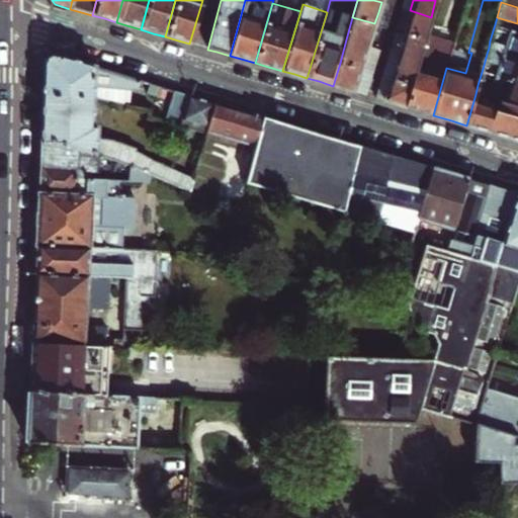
[(425,38),(427,33),(431,17),(410,10),(407,22),(404,31),(425,38)]
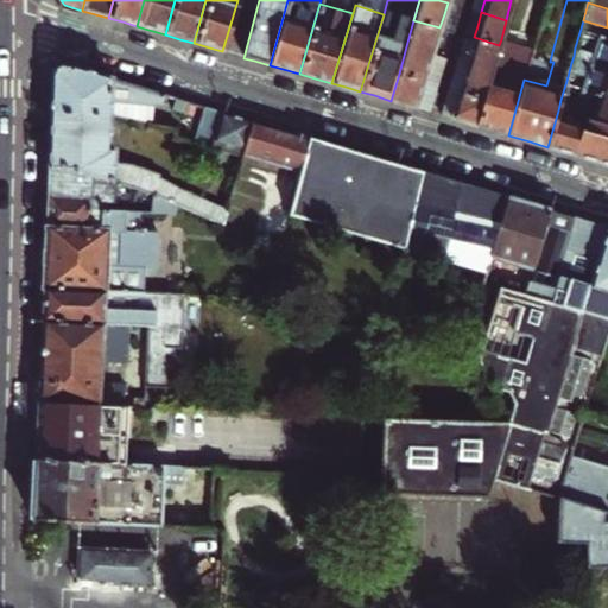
[(413,20),(406,46),(431,55),(435,43),(439,27),(413,20)]
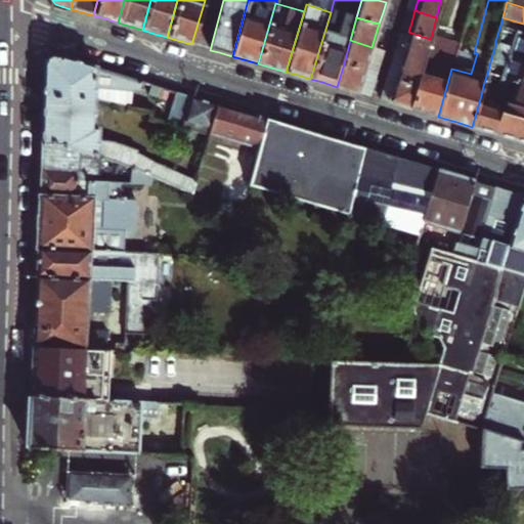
[(523,32),(516,29),(510,45),(495,41),(494,48),(523,56),(523,32)]
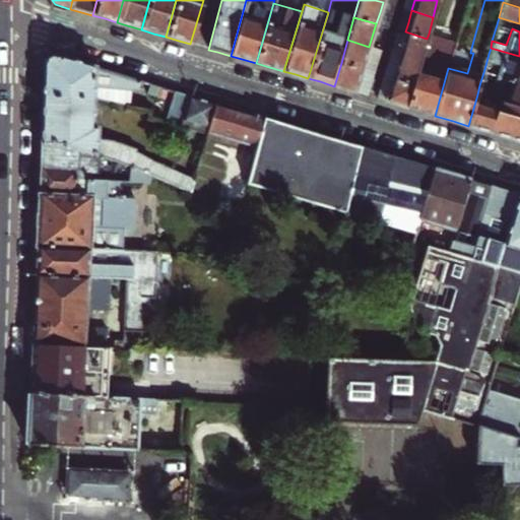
[(399,56),(420,62),(427,39),(405,31),(402,46),(399,56)]
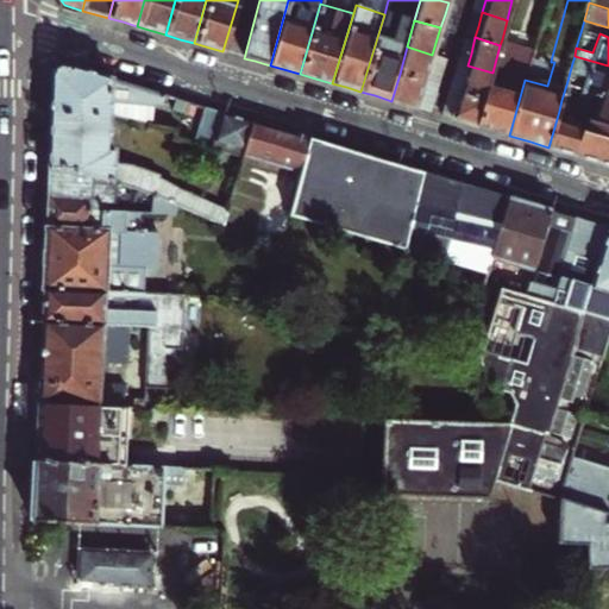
[(525,80),(531,55),(533,49),(502,39),(500,45),(493,73),(484,100),(477,126),(495,131),(509,136),(525,80)]
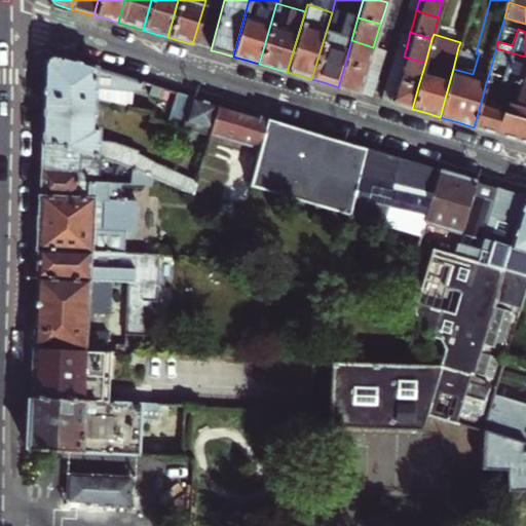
[(373,47),(351,40),(345,64),(367,70),(370,59),(373,47)]
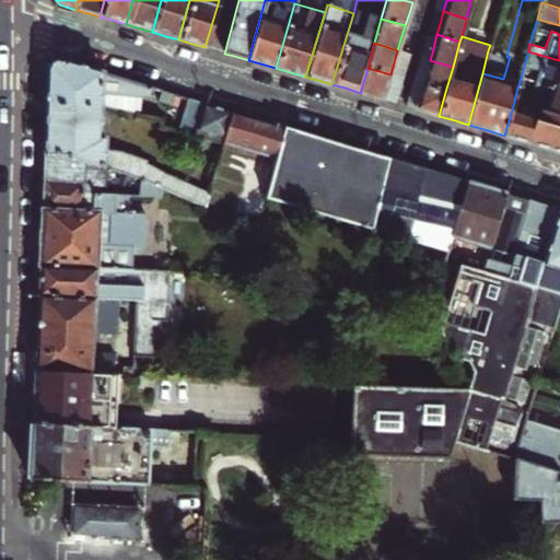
[(506,56),(488,50),(482,73),(503,79),(510,57),(506,57),(506,56)]
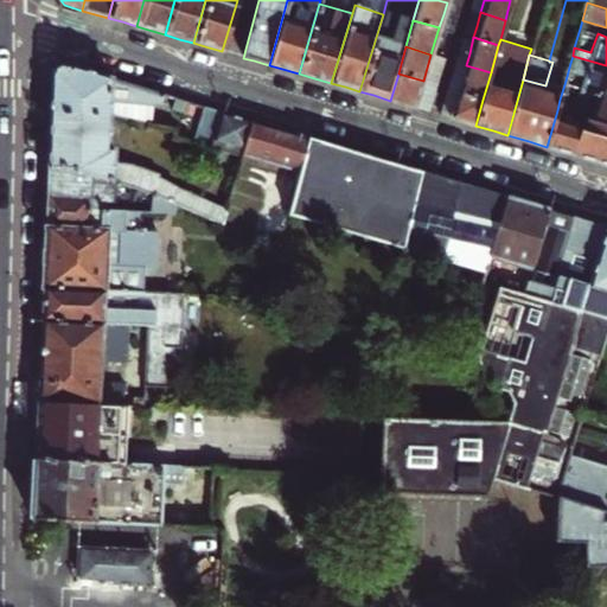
[(606,65),(573,56),(570,63),(586,69),(581,85),(606,94),(606,65)]
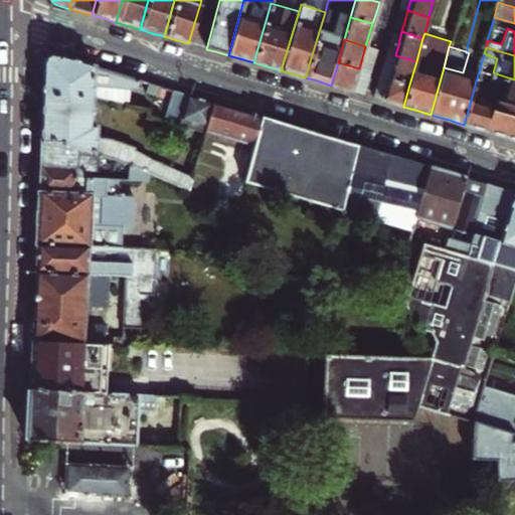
[(51,58),(47,60),(46,94),(96,95),(114,99),(115,86),(131,86),(140,86),(143,79),(57,53),(51,58)]
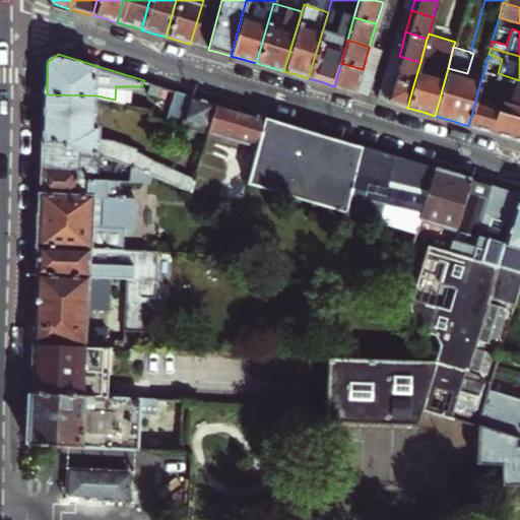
[(393,78),(413,85),(420,62),(399,56),(395,69),(393,78)]
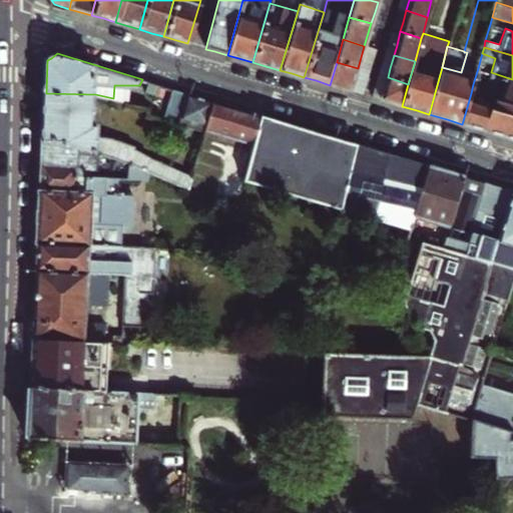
[(358,68),(337,62),(330,85),(351,91),(353,83),(358,68)]
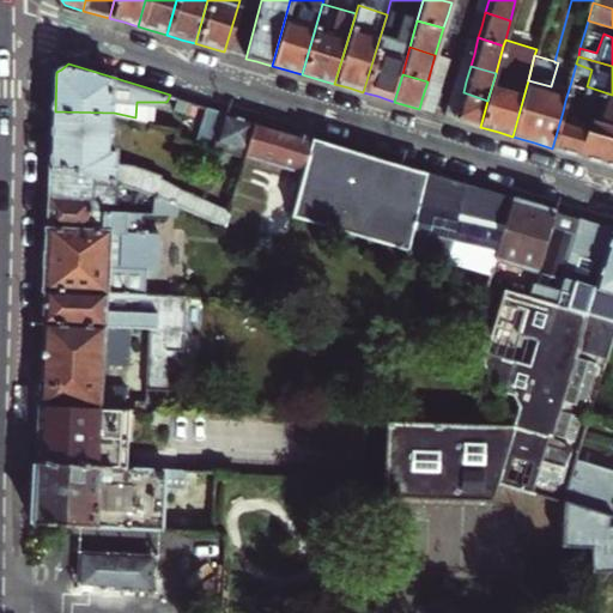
[(569,113),(588,119),(612,126),(612,95),(587,86),(580,105),(565,101),(563,111),(569,113)]
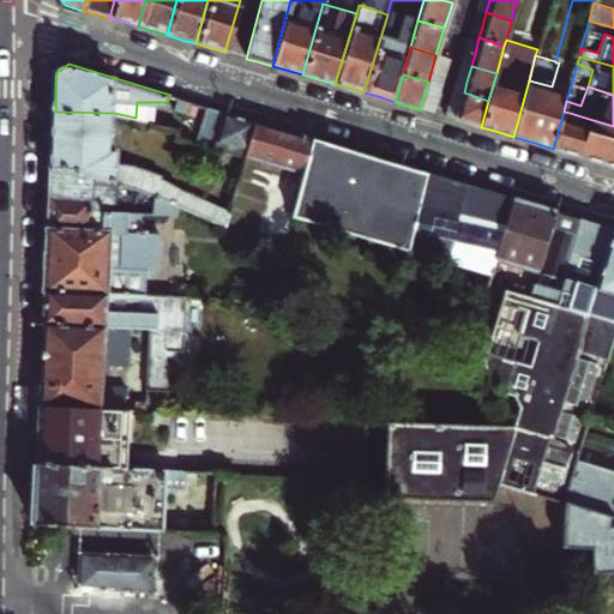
[(488,101),(464,92),(461,108),(457,120),(481,127),(488,101)]
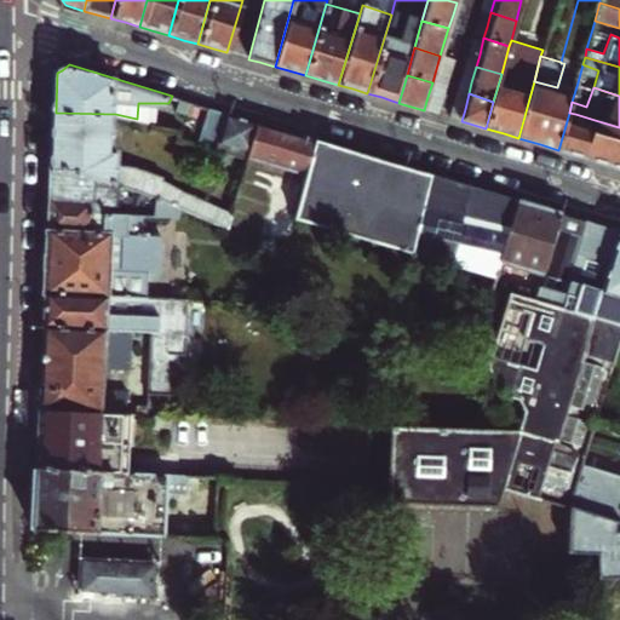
[(193,103),(182,99),(179,108),(189,112),(193,103)]
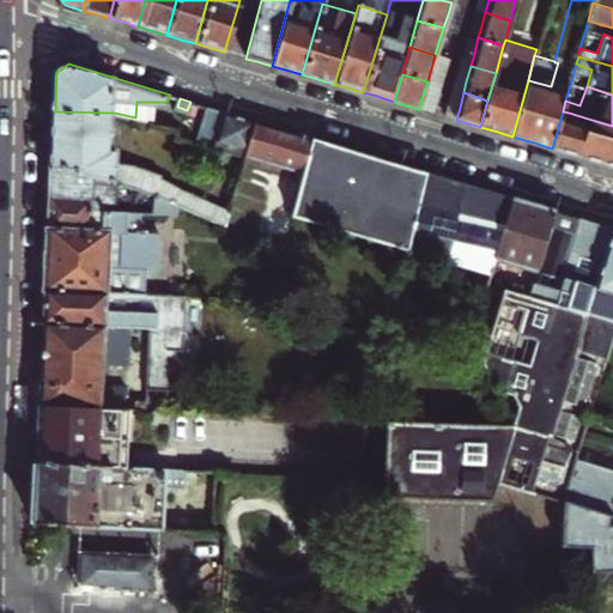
[(137,102),(135,117),(155,122),(156,102),(137,102)]
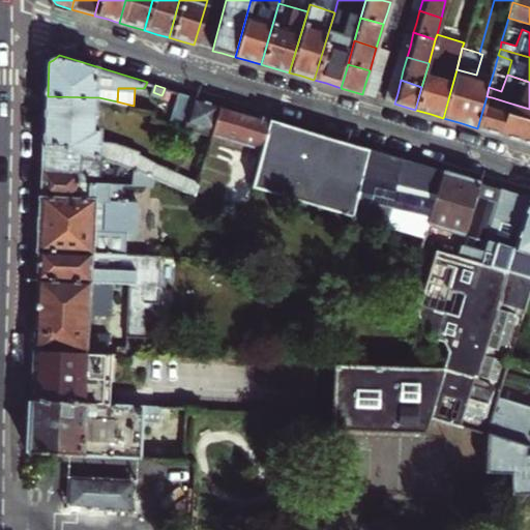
[(165,88),(162,95),(157,111),(155,116),(172,122),(181,92),(165,88)]
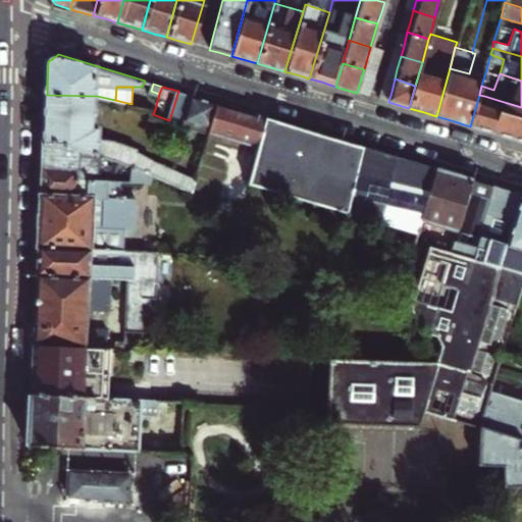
[(178,91),(169,120),(184,124),(194,96),(178,91)]
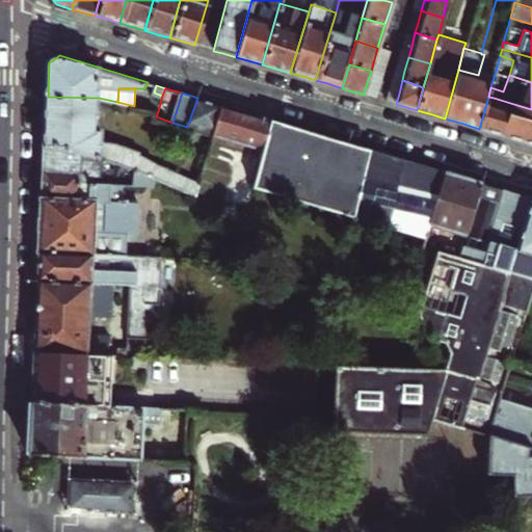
[(98,131),(99,98),(48,97),(47,124),(46,144),(72,144),(134,167),(149,171),(168,179),(196,189),(200,178),(142,156),(143,153),(121,142),(103,142),(103,131),(98,131)]
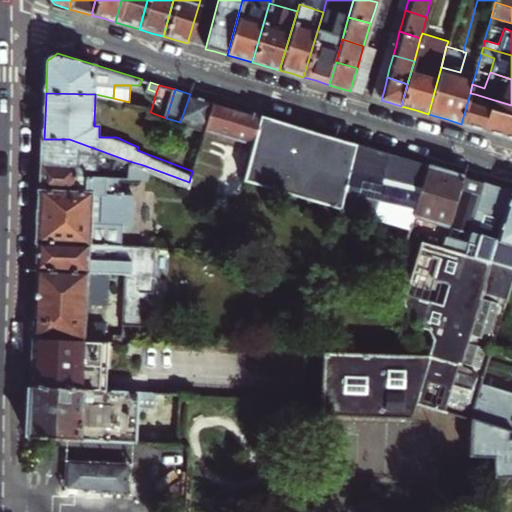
[(511,105),(491,99),(489,105),(474,100),(475,94),(470,93),(461,124),(511,139),(511,105)]
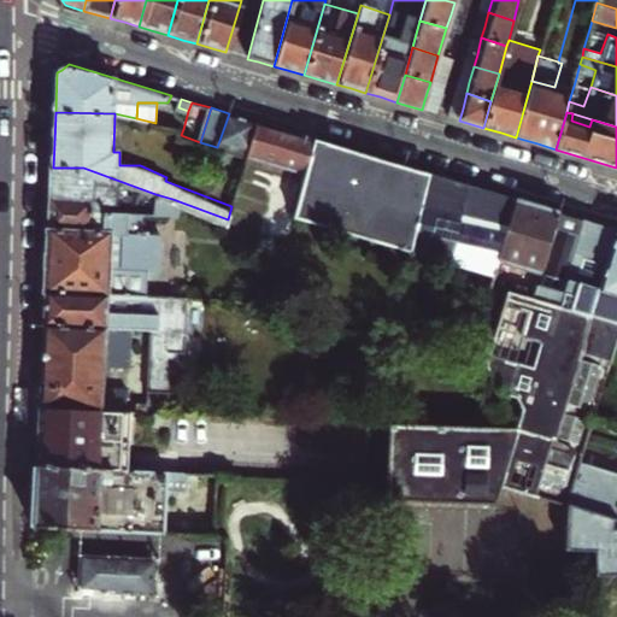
[(229,113),(217,147),(217,150),(224,153),(239,156),(247,159),(247,157),(259,122),(229,113)]
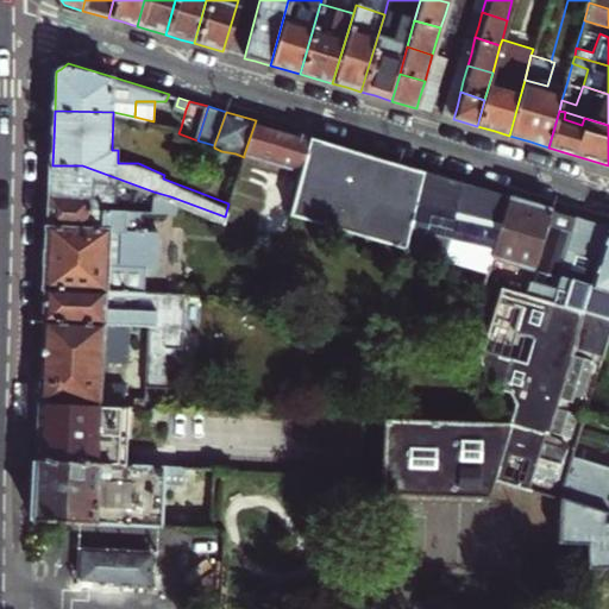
[(244,155),(274,163),(283,130),(256,120),(244,155)]
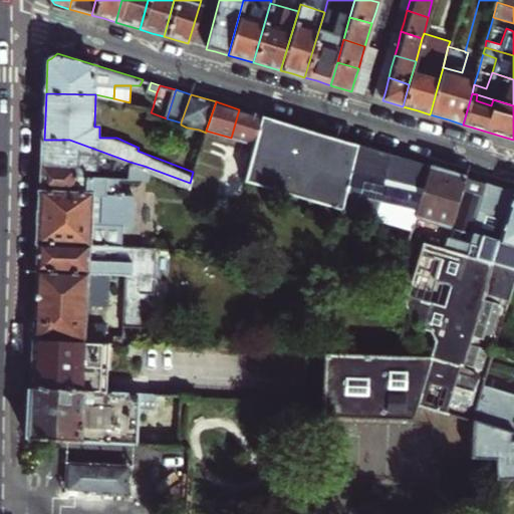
[(263,116),(239,109),(231,138),(255,145),(263,116)]
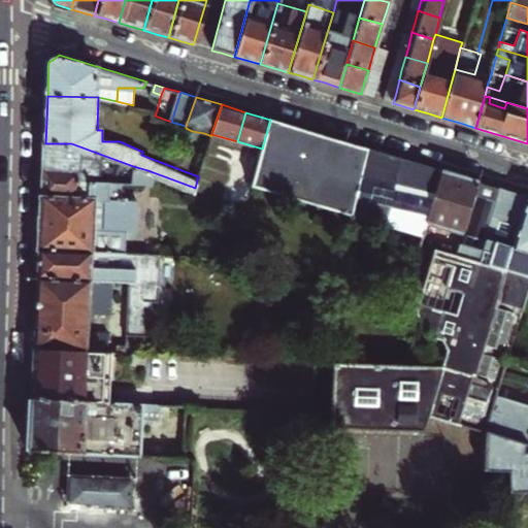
[(251,187),(424,239),(430,219),(444,173),(389,156),(361,147),(270,120),(262,149),(251,187)]
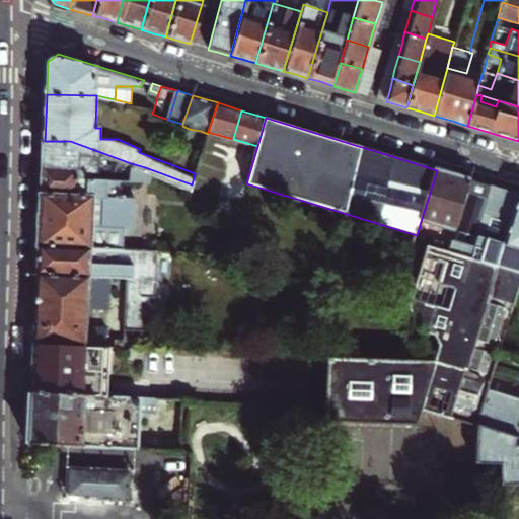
[(87,177),(94,177),(94,164),(104,165),(105,178),(130,179),(131,163),(70,141),(45,141),(44,167),(43,194),(87,193),(87,177)]
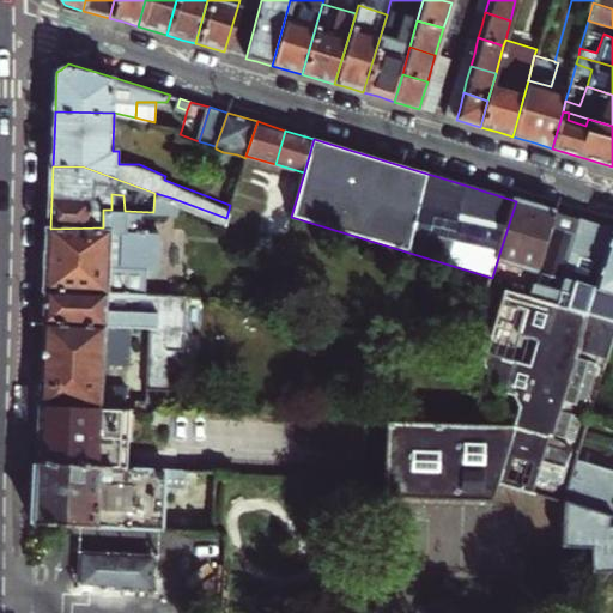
[(103,228),(50,229),(49,255),(48,286),(162,293),(162,286),(161,286),(161,271),(163,271),(174,271),(174,268),(171,268),(174,242),(175,242),(175,234),(163,234),(163,230),(157,230),(157,213),(190,216),(194,206),(171,198),(155,193),(153,212),(125,211),(111,210),(103,210),(103,228)]
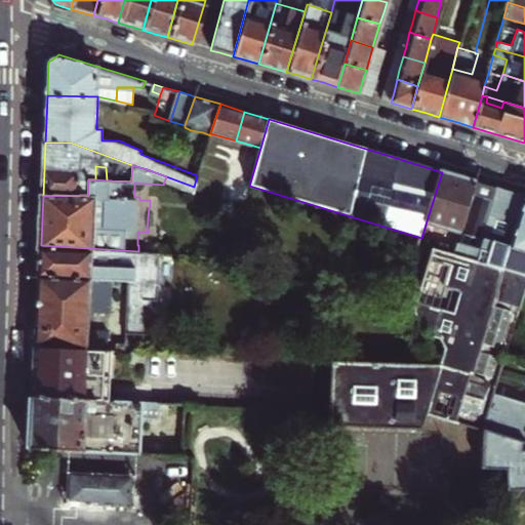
[(442,172),(428,217),(462,228),(476,183),(460,178),(442,172)]
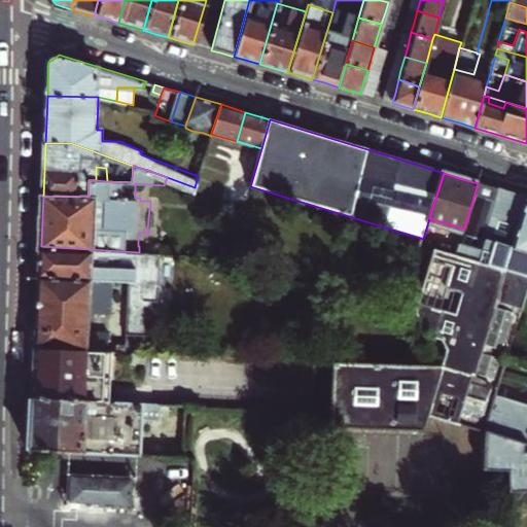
[(464,229),(429,218),(423,239),(435,243),(433,250),(488,267),(495,244),(513,250),(526,204),(526,198),(503,191),(478,183),(464,229)]
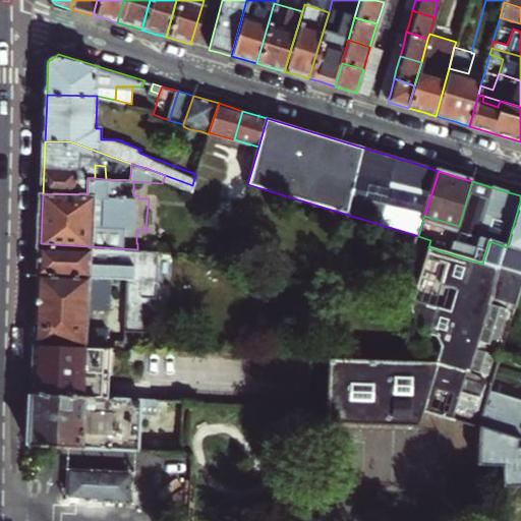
[(520,201),(507,247),(489,241),(482,264),(428,247),(430,240),(418,236),(404,281),(409,293),(440,361),(331,356),(326,405),(325,419),(417,423),(422,409),(478,426),(500,355),(504,342),(520,285),(520,201)]
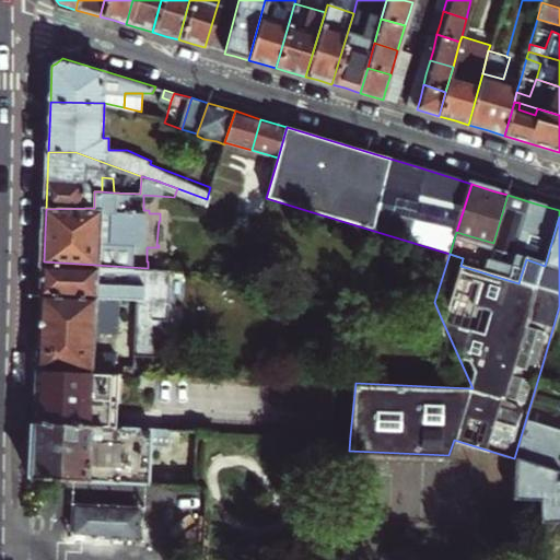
[(152,298),(184,300),(185,270),(148,268),(44,261),(44,276),(43,292),(128,296),(152,298)]
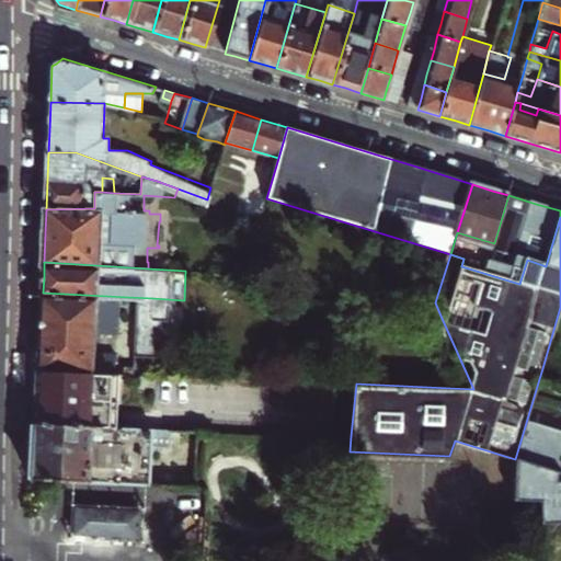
[(119,354),(102,354),(103,331),(126,332),(128,297),(43,293),(42,309),(41,351),(39,370),(117,374),(119,374),(119,354)]
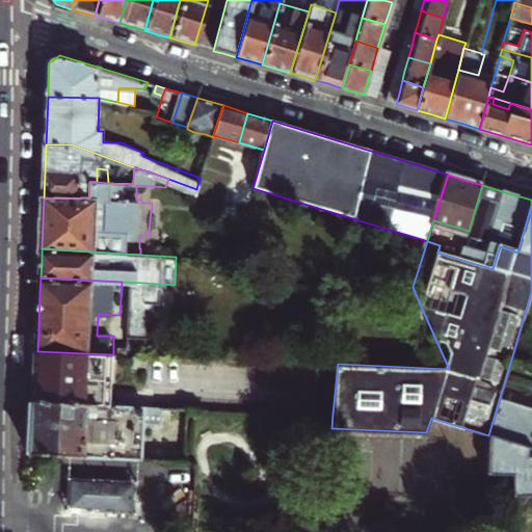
[(144,283),(141,338),(166,339),(167,303),(174,303),(175,285),(144,283)]
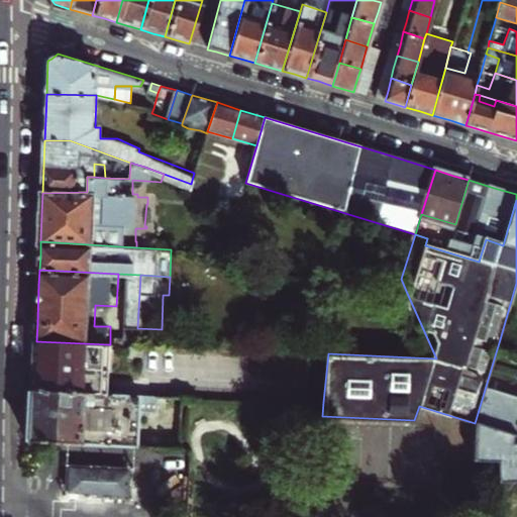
[(306,302),(318,302),(319,287),(306,287),(306,302)]
